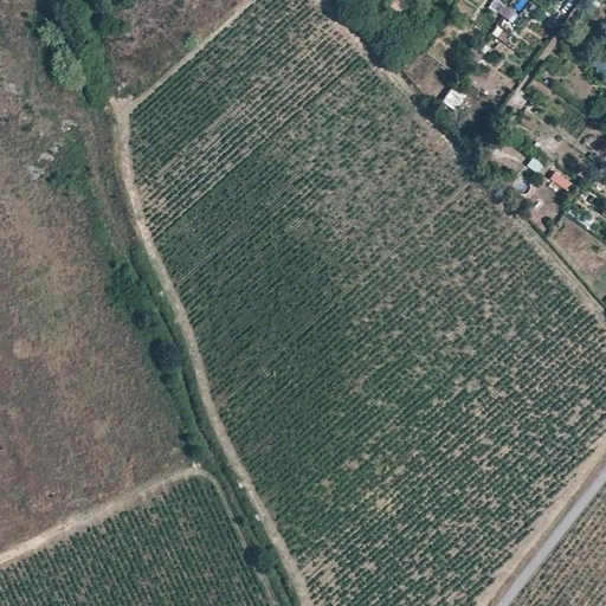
[(408,7),(397,0),(392,8),(403,15),(408,7)]
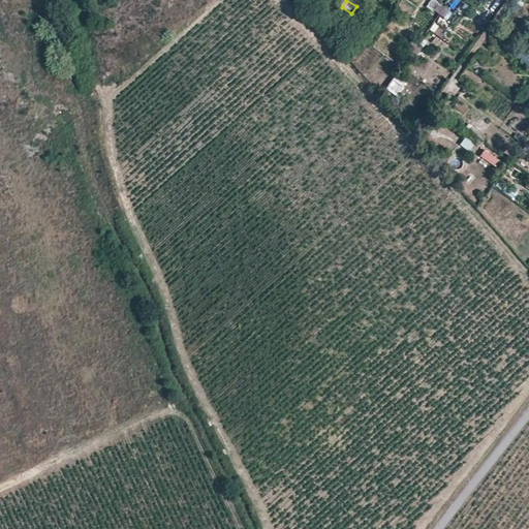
[(435,8),(439,2),(435,0),(432,0),(429,4),(435,8)]
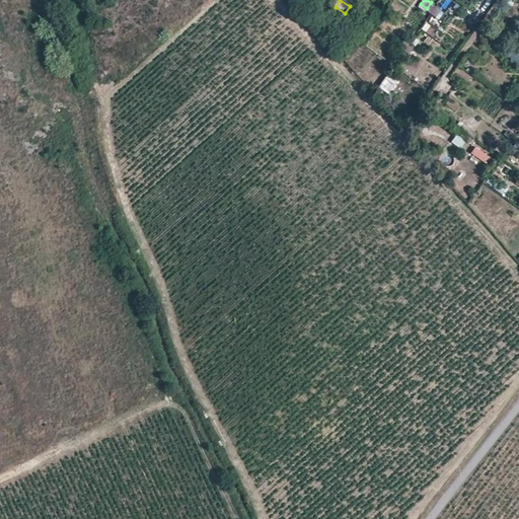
[(431,13),(436,6),(431,2),(427,8),(426,9),(431,13)]
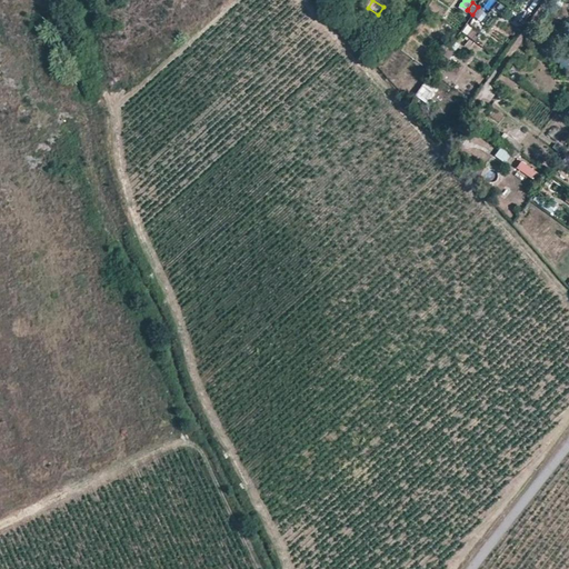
[(383,7),(378,15),(382,18),(387,10),(383,7)]
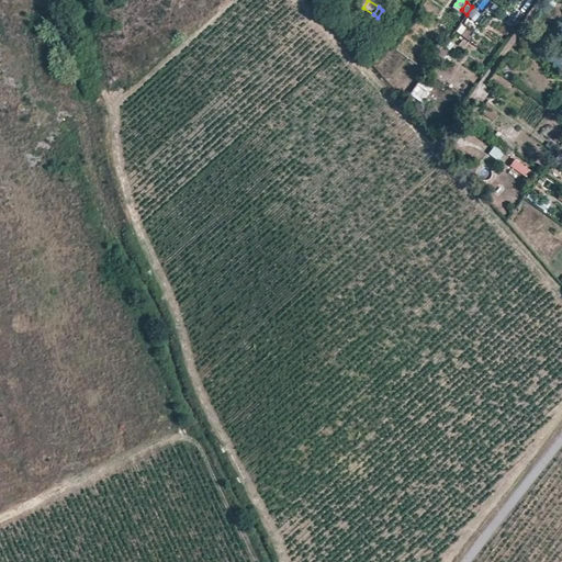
[(478,10),(472,7),(467,14),(472,19),(478,10)]
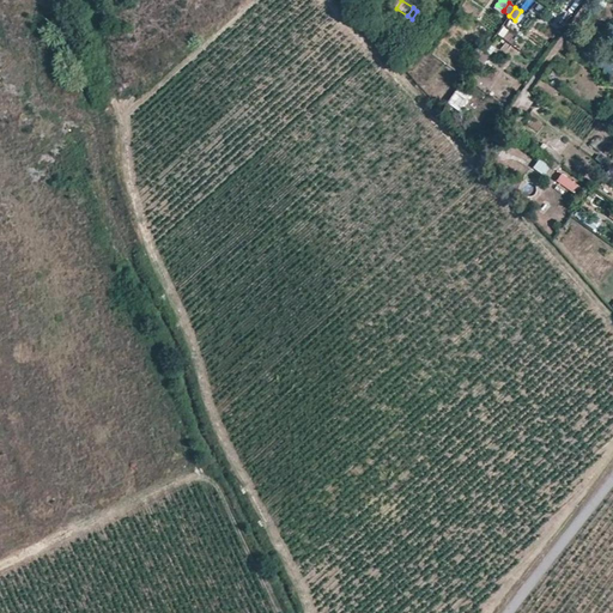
[(490,46),(484,53),(490,58),(496,50),(490,46)]
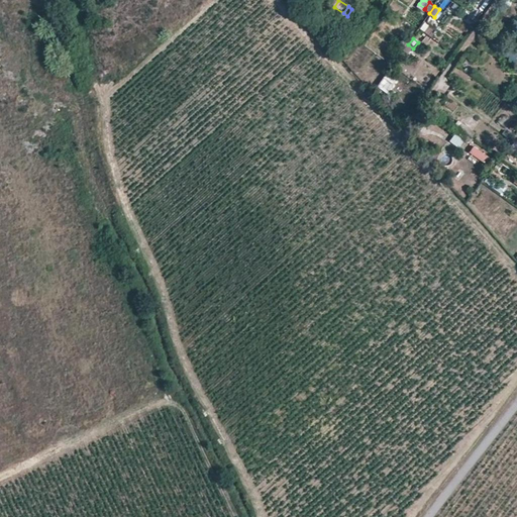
[(404,52),(408,44),(403,41),(399,48),(404,52)]
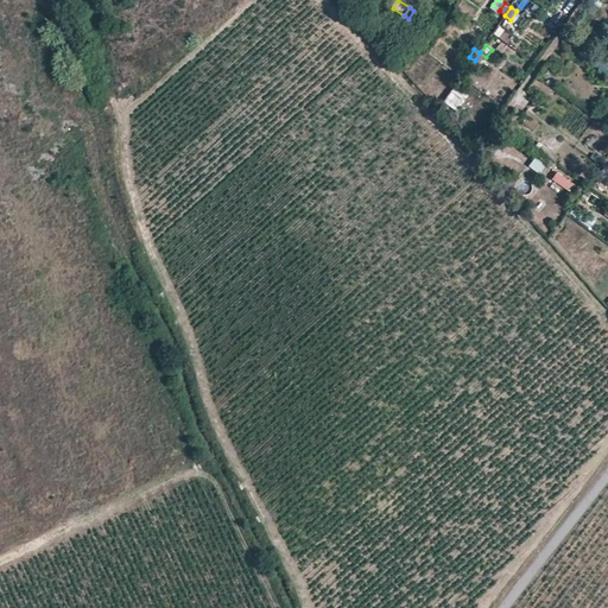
[(607,54),(602,50),(593,63),(607,74),(607,54)]
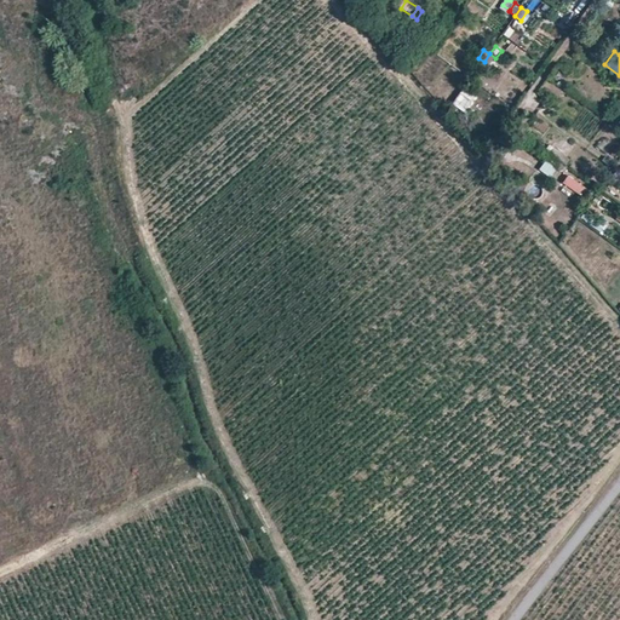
[(495,58),(489,53),(484,62),(491,67),(495,58)]
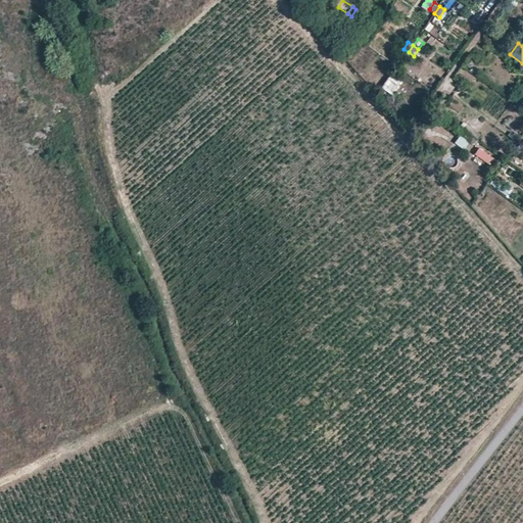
[(392,76),(388,80),(394,84),(398,87),(401,82),(392,76)]
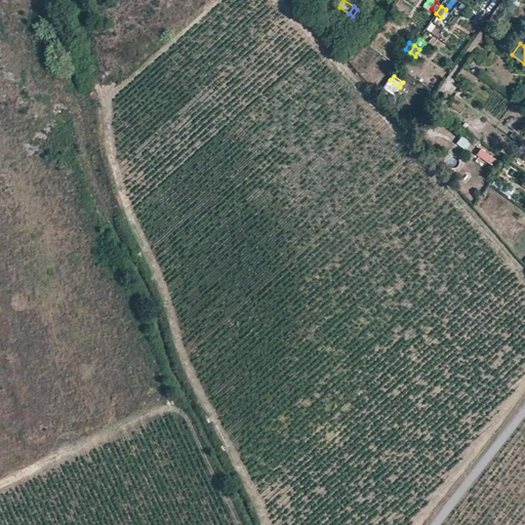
[(396,84),(390,80),(385,87),(391,91),(396,84)]
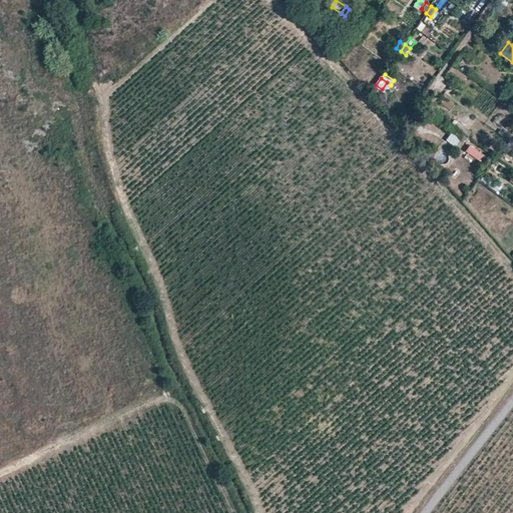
[(391,85),(387,82),(382,89),(386,92),(391,85)]
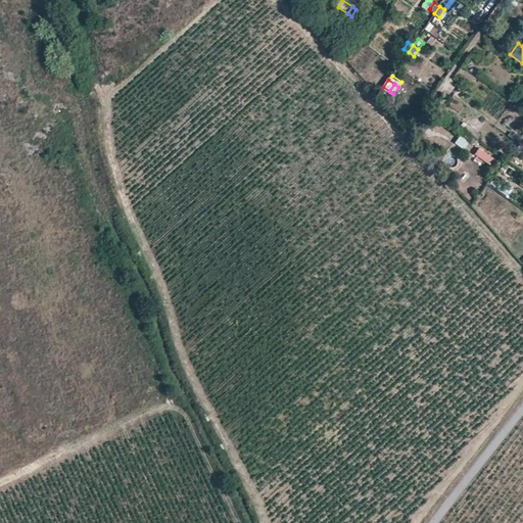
[(465,130),(472,136),(476,131),(468,125),(465,130)]
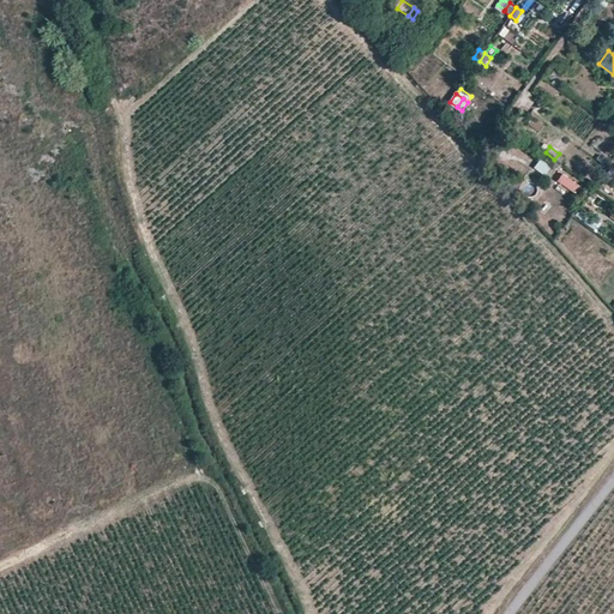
[(554,160),(546,152),(540,160),(536,167),(545,173),(549,167),(554,170),(560,163),(554,160)]
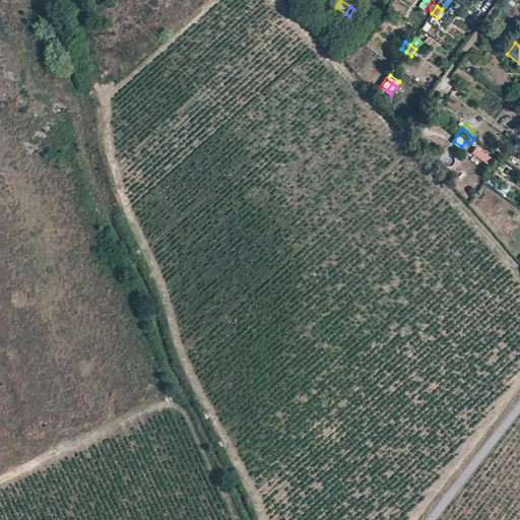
[(478,133),(473,130),(469,135),(474,138),(478,133)]
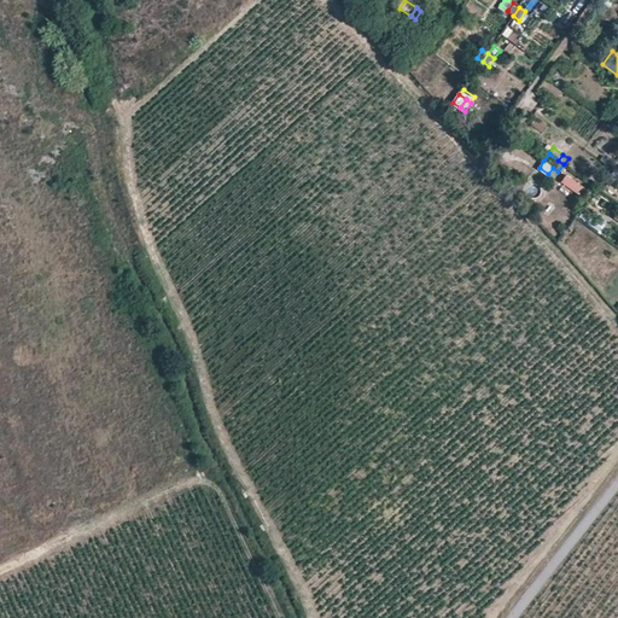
[(566,175),(560,185),(579,194),(584,185),(566,175)]
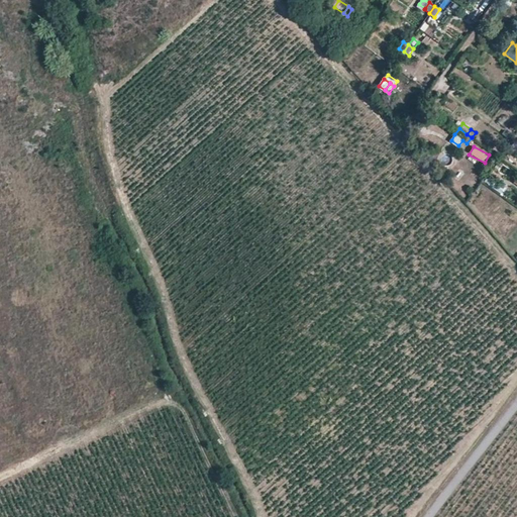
[(516,150),(511,146),(507,151),(512,156),(516,150)]
